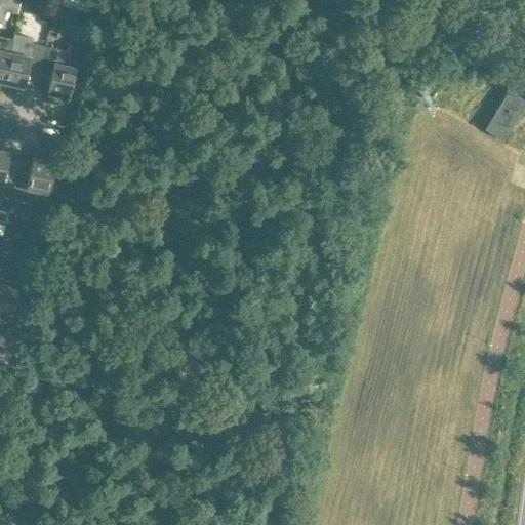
[(53,0),(53,4),(91,12),(93,2),(84,0),(53,0)]
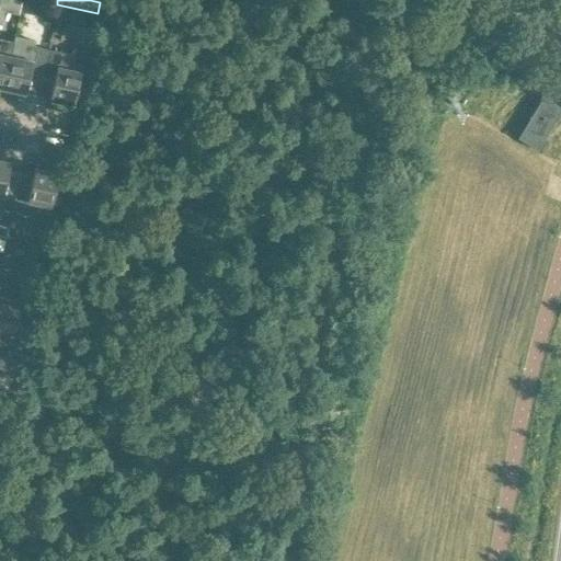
[(57,12),(56,18),(70,20),(72,8),(58,4),(57,12)]
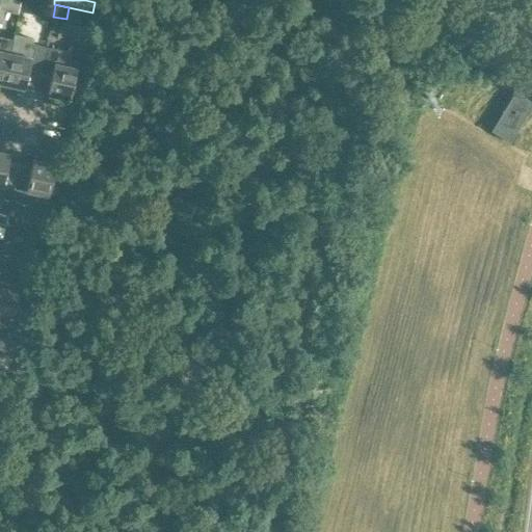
[(35,7),(33,18),(52,21),(53,17),(54,11),(35,7)]
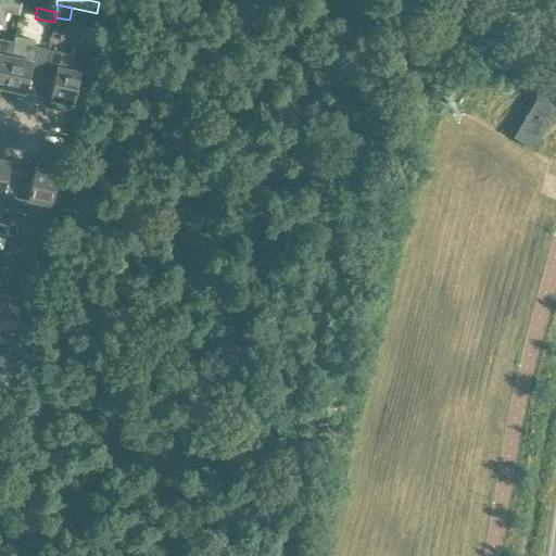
[(14,34),(10,57),(2,88),(25,93),(29,73),(41,75),(48,49),(35,47),(37,38),(14,34)]
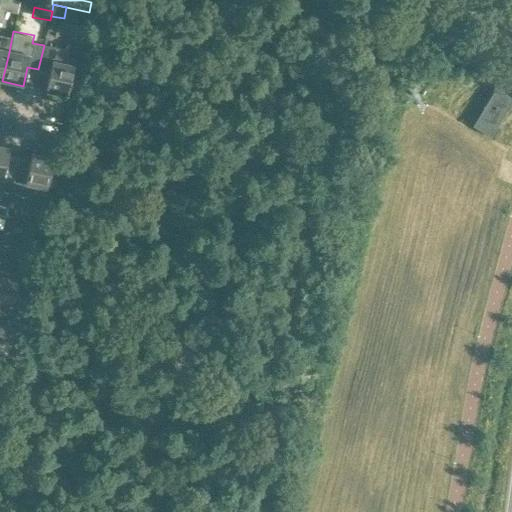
[(9,52),(0,49),(0,36),(0,35),(0,80),(2,81),(9,52)]
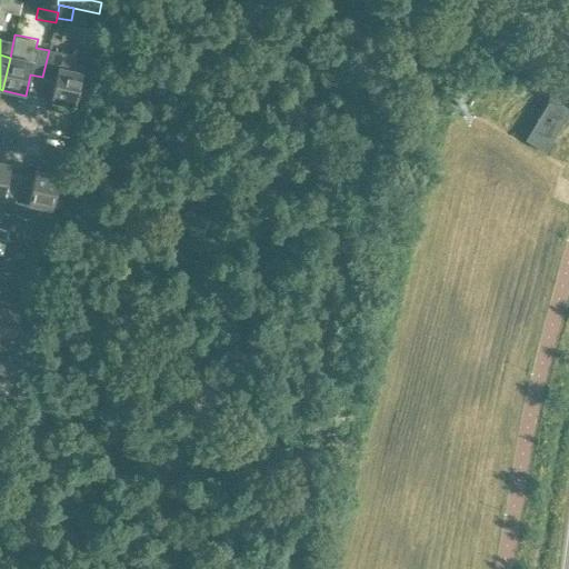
[(73,50),(70,56),(49,50),(42,77),(55,80),(50,101),(75,107),(86,53),(73,50)]
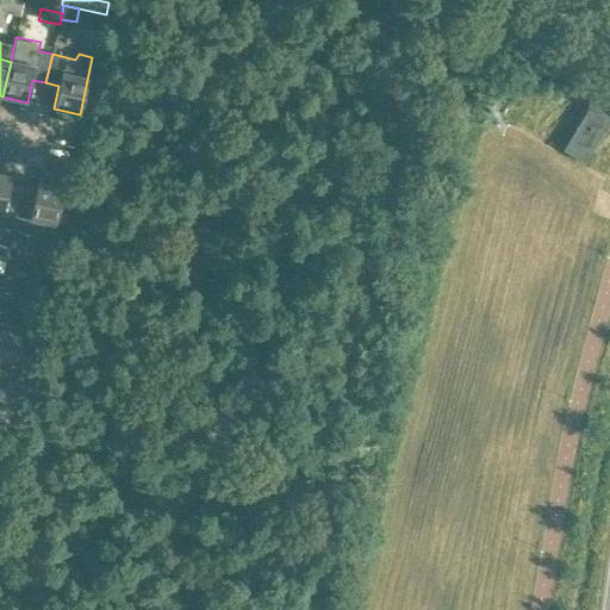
[(609,117),(590,105),(562,150),(584,163),(609,118),(609,117)]
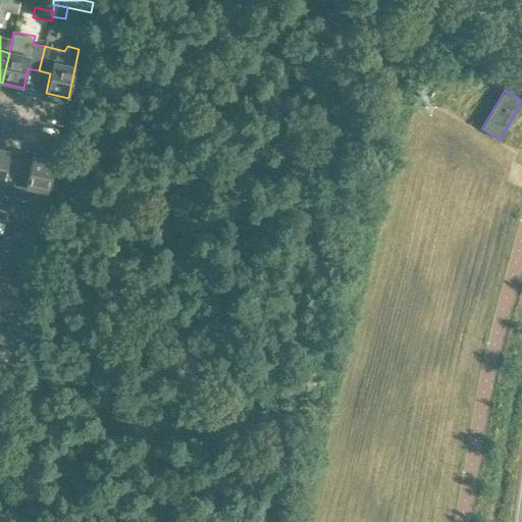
[(0,194),(11,197),(19,161),(8,159),(9,152),(0,149),(0,194)]
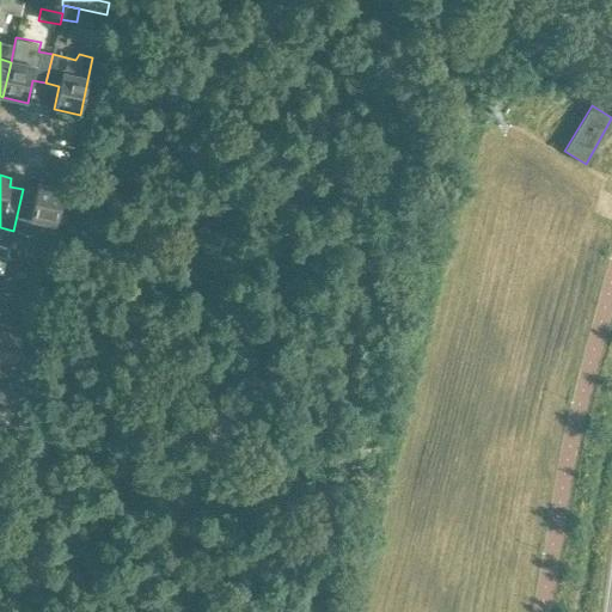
[(23,189),(13,231),(38,237),(41,222),(55,226),(66,179),(54,177),(51,187),(37,184),(36,193),(23,189)]
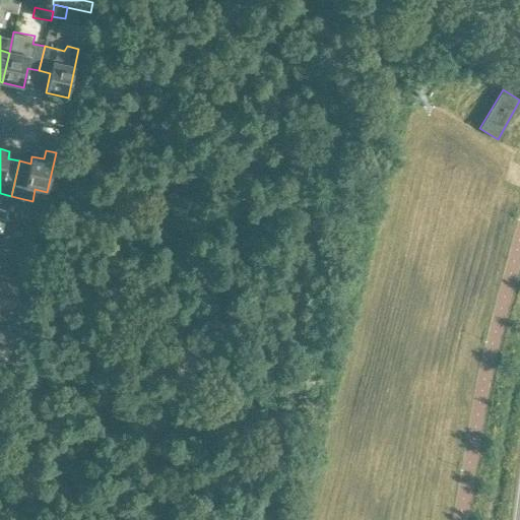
[(22,214),(10,211),(8,219),(20,222),(22,214)]
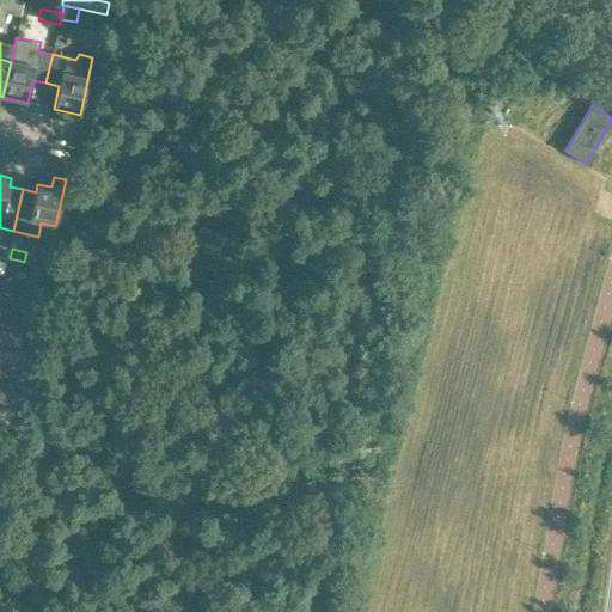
[(26,305),(22,325),(35,329),(36,326),(40,308),(26,305)]
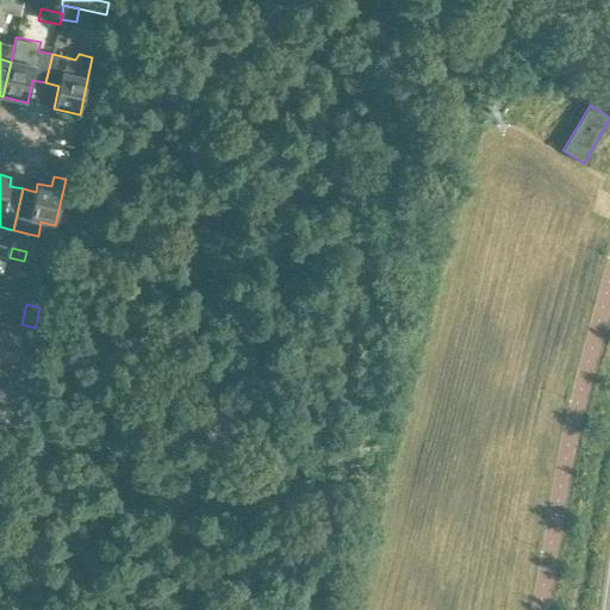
[(0,323),(0,371),(11,374),(17,346),(30,349),(35,328),(22,324),(20,328),(0,323)]
